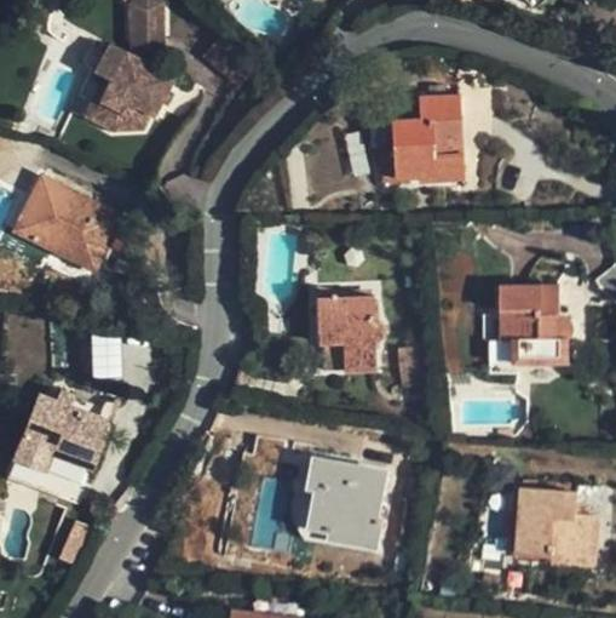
[(518,0),(530,12),(541,0),(518,0)]
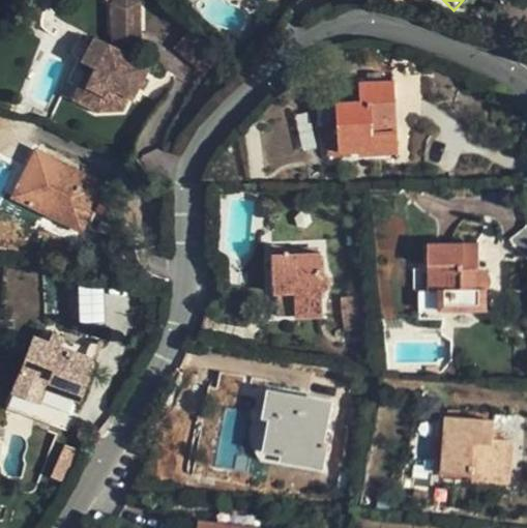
[(186,24),(168,39),(196,72),(214,57),(186,24)]
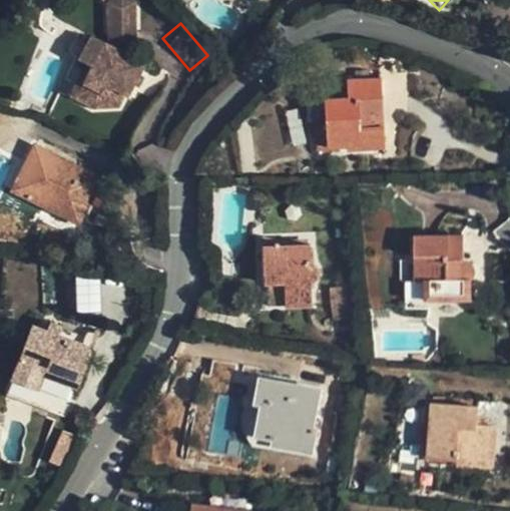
[(76,69),(87,75),(93,78),(84,95),(92,99),(85,114),(95,119),(115,109),(120,98),(124,100),(129,90),(134,79),(140,68),(130,63),(128,34),(104,39),(104,53),(88,45),(76,69)]
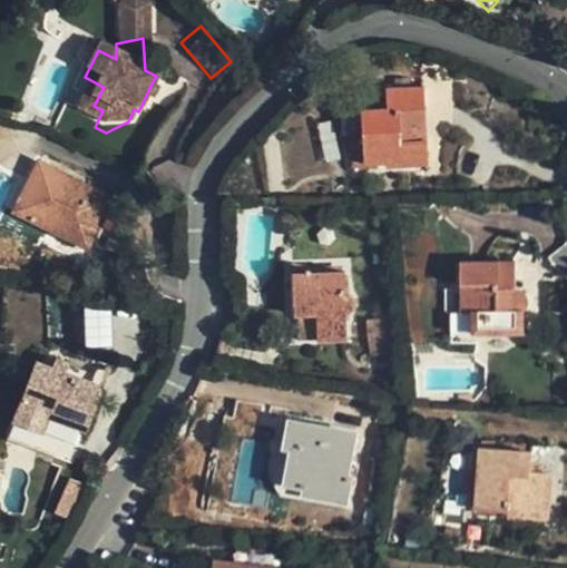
[(104,87),(97,84),(79,119),(95,127),(103,110),(94,106),(104,87)]
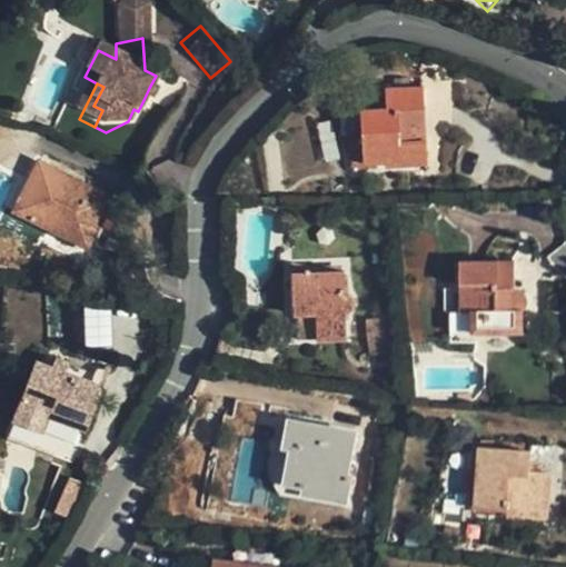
[(159,93),(149,88),(144,100),(154,106),(159,93)]
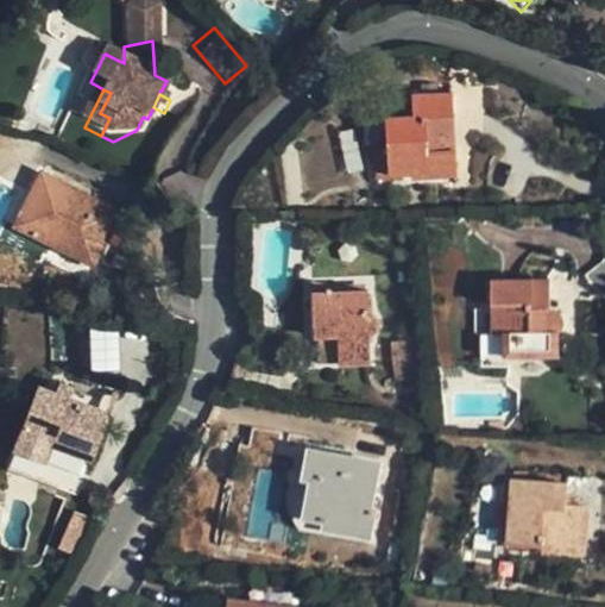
[(448,119),(447,94),(409,98),(410,118),(385,120),(388,176),(411,175),(411,182),(453,180),(453,177),(452,154),(454,152),(452,120),(448,119)]
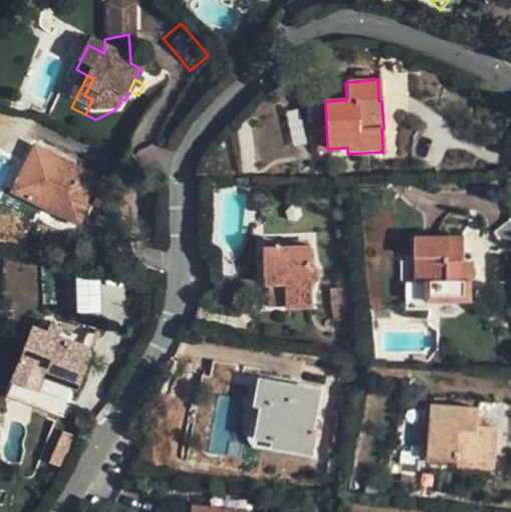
[(77,229),(101,178),(31,142),(30,142),(7,192),(77,229)]
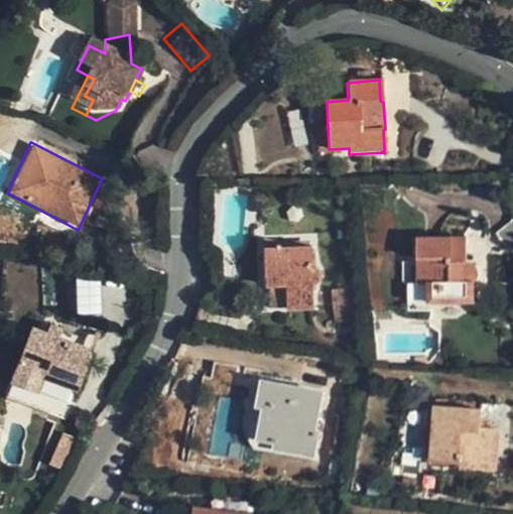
[(467,261),(466,238),(416,238),(415,285),(426,285),(427,301),(472,301),(472,281),(475,277),(477,273),(476,268),(473,264),(467,261)]
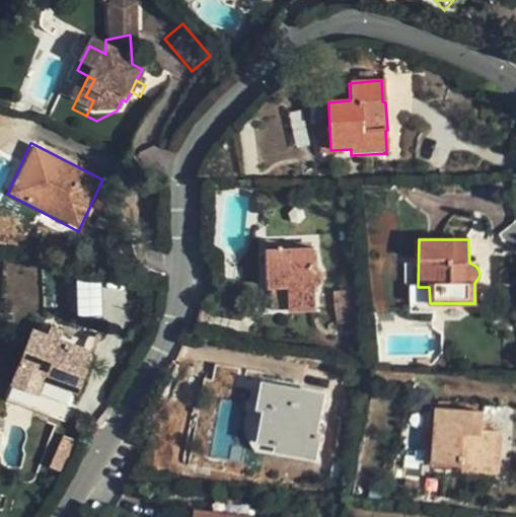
[(315,274),(314,246),(264,248),(266,283),(287,282),(288,303),(288,307),(315,306),(315,285),(322,282),(323,279),(322,276),(319,274),(315,274)]
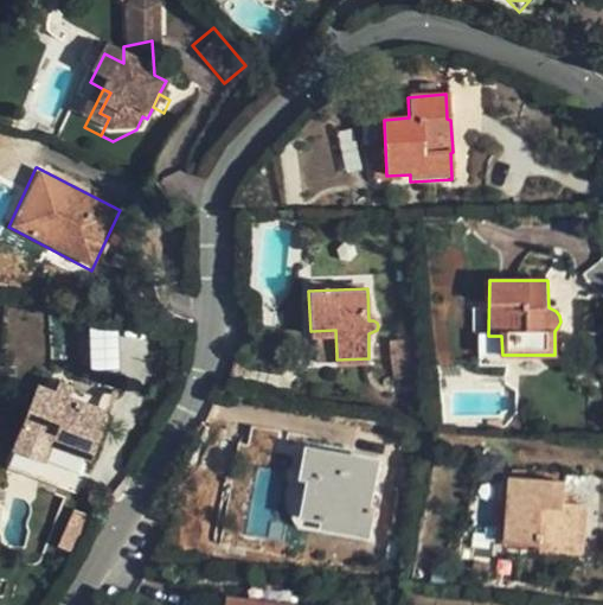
[(116,370),(120,330),(90,328),(87,368),(116,370)]
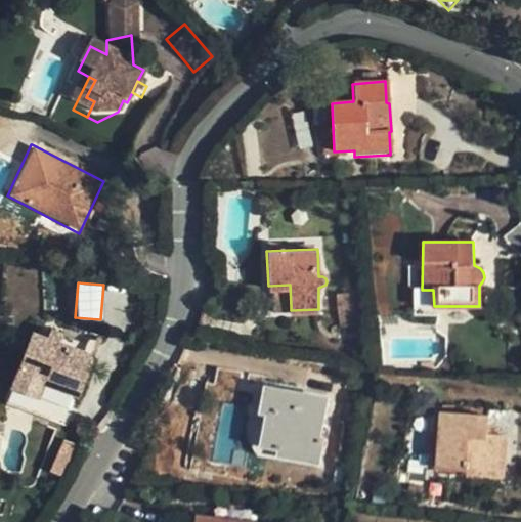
[(77,398),(94,353),(61,342),(63,335),(48,329),(45,337),(31,332),(7,388),(37,399),(43,385),(77,398)]
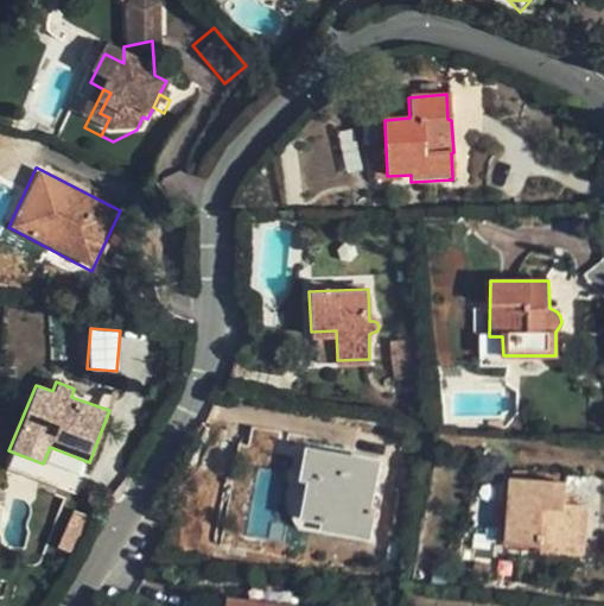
[(369,509),(377,462),(306,448),(299,484),(306,485),(299,522),(322,525),(320,532),(369,541),(370,532),(374,511),(369,509)]
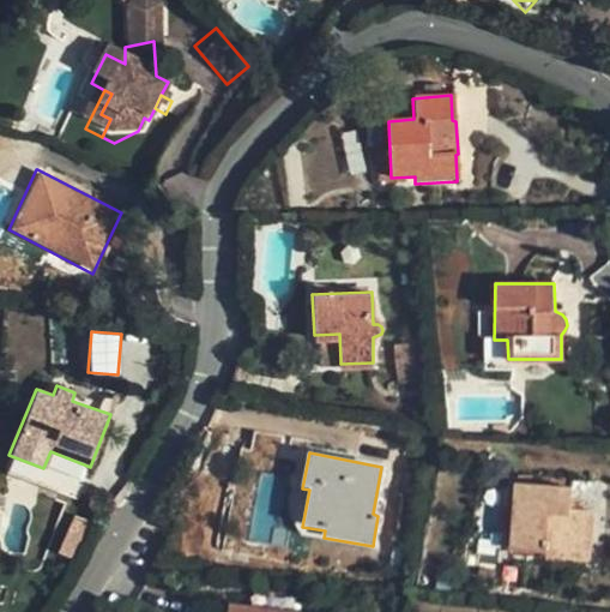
[(590,562),(593,514),(568,511),(569,490),(514,487),(512,509),(509,550),(545,553),(545,558),(590,562)]
